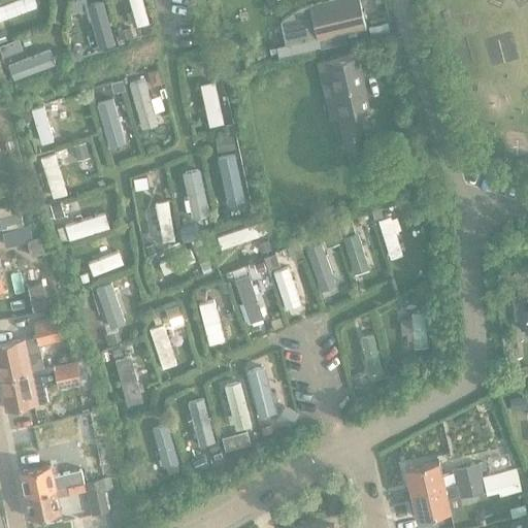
[(0,18),(35,4),(33,0),(7,0),(0,3),(0,18)]
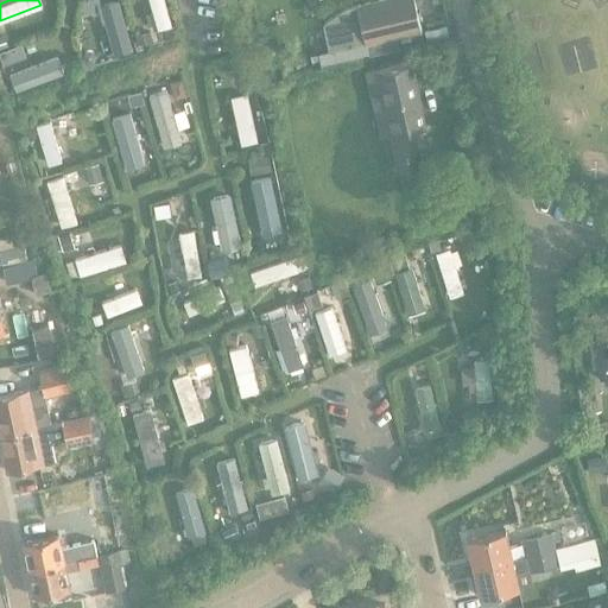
[(90,0),(81,0),(82,13),(92,13),(90,0)]
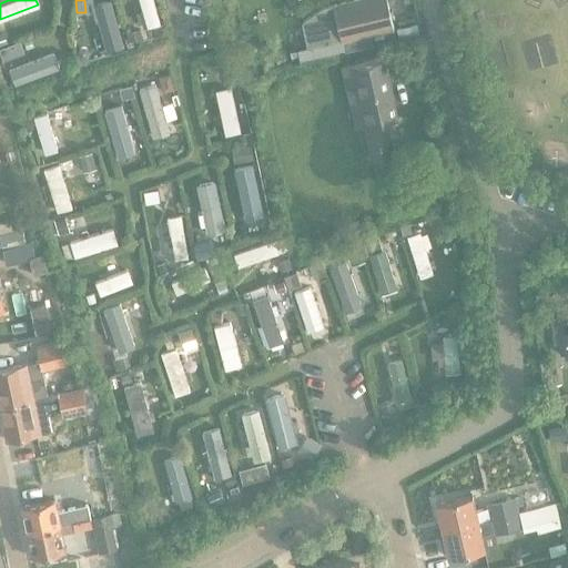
[(110,0),(105,0),(93,3),(107,52),(123,48),(110,0)]
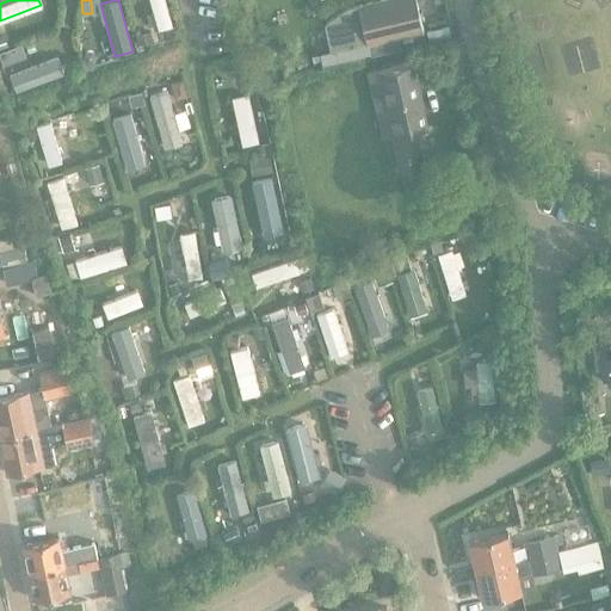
[(164,0),(147,0),(156,30),(172,26),(164,0)]
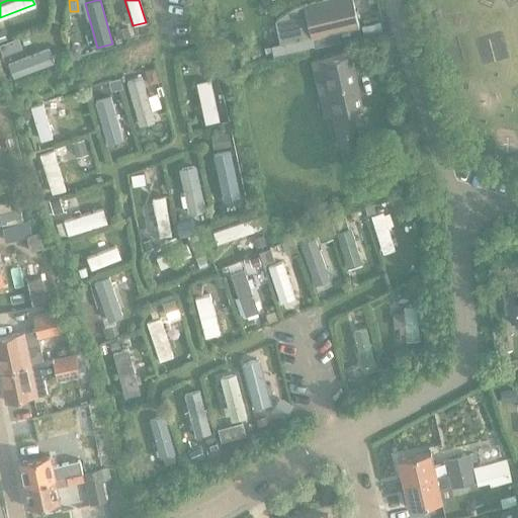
[(279,45),(270,47),(273,56),(313,47),(311,37),(357,26),(350,0),(320,0),(292,6),(274,21),(279,45)]
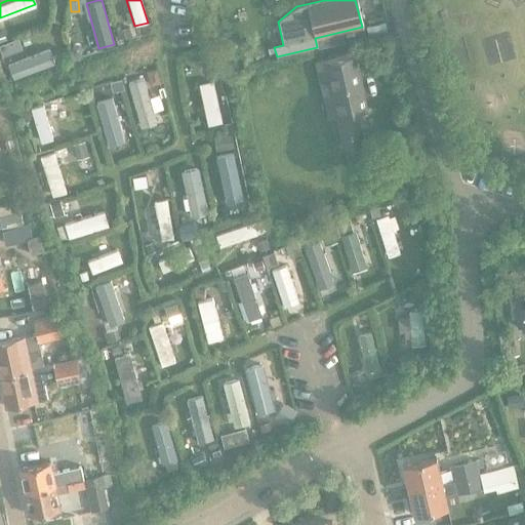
[(127,27),(116,30),(119,39),(130,37),(127,27)]
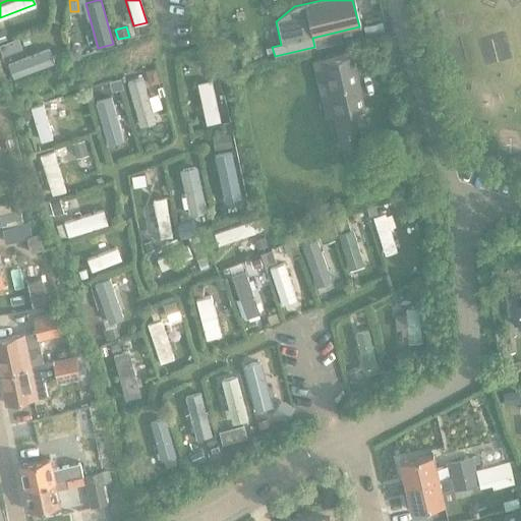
[(71,45),(70,50),(74,55),(80,53),(81,47),(77,43),(71,45)]
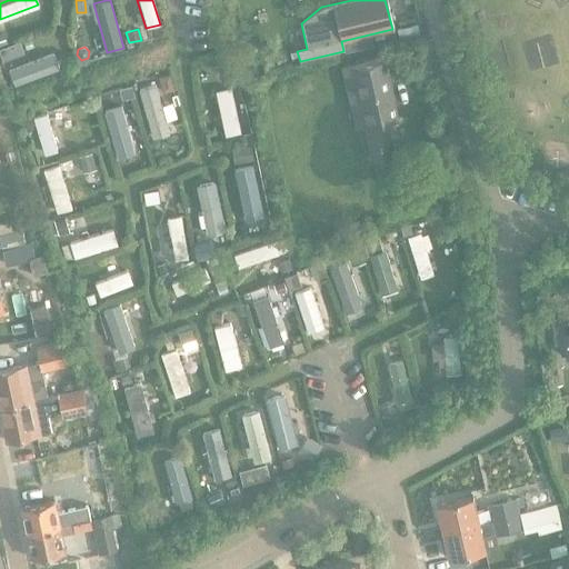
[(219,55),(209,58),(211,66),(221,63),(219,55)]
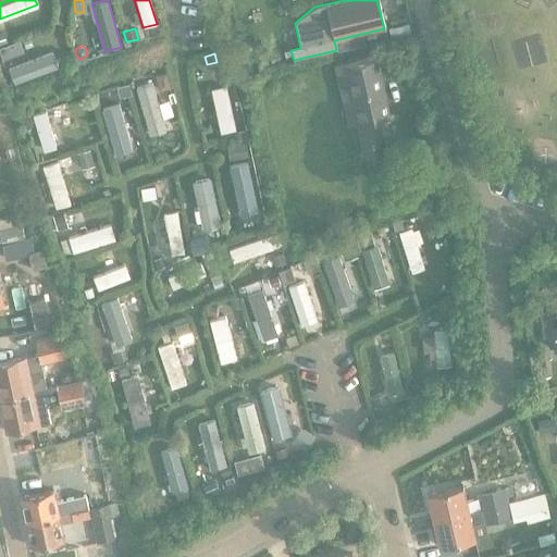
[(53,67),(48,54),(13,69),(19,82),(53,67)]
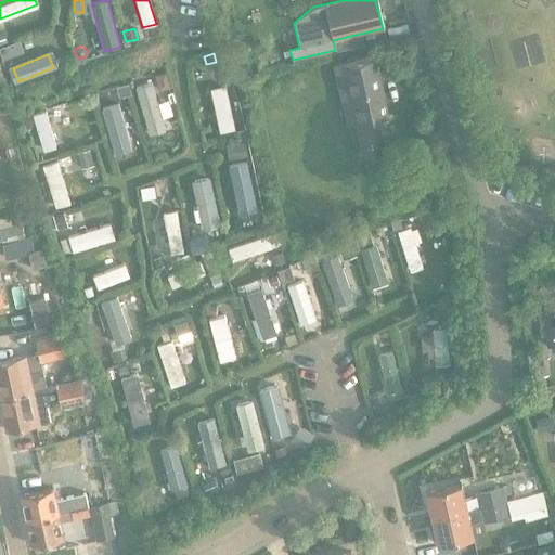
[(387,116),(374,56),(344,64),(357,121),(356,123),(363,156),(384,152),(376,118),(387,116)]
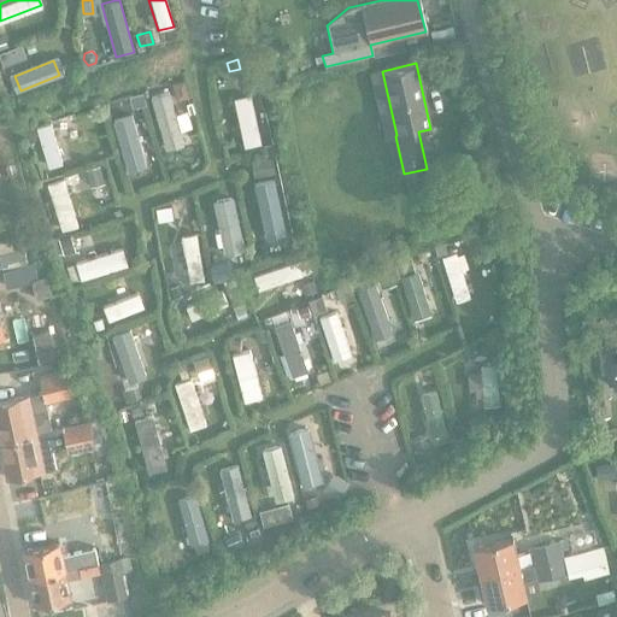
[(142,93),(129,97),(131,107),(146,104),(142,93)]
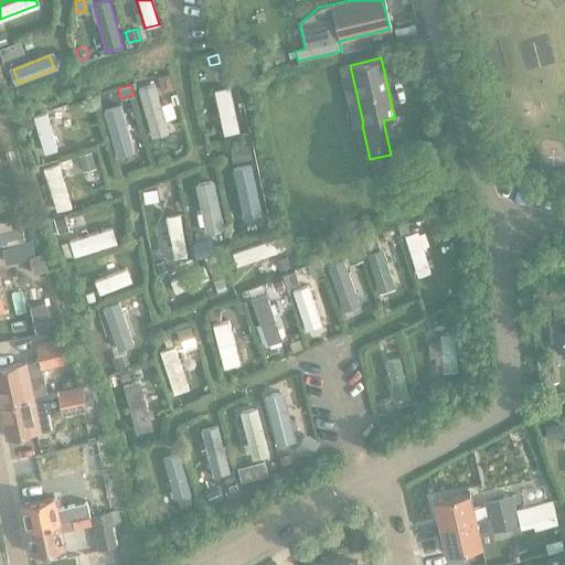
[(151,86),(138,91),(150,129),(163,125),(151,86)]
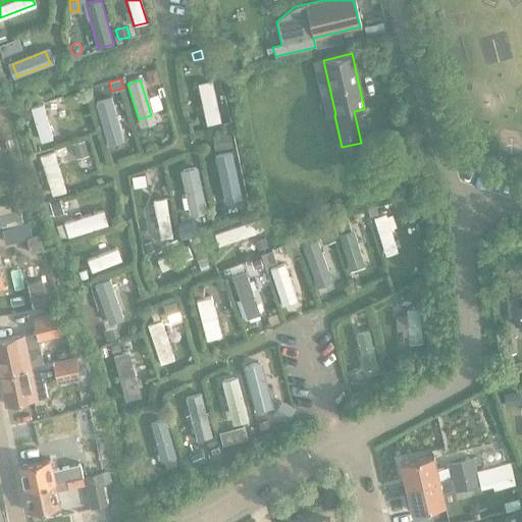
[(211,80),(196,83),(205,123),(219,121),(211,80)]
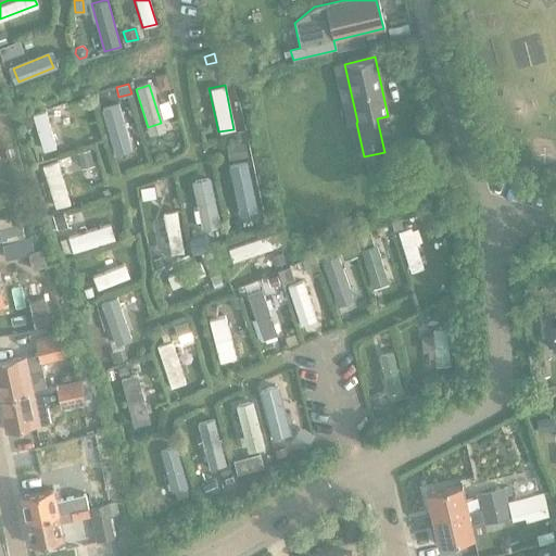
[(114,103),(101,108),(114,154),(127,150),(114,103)]
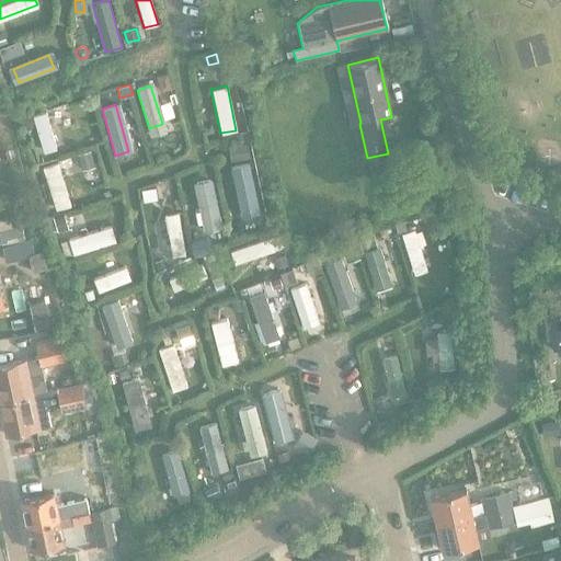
[(45,112),(32,115),(43,151),(56,147),(45,112)]
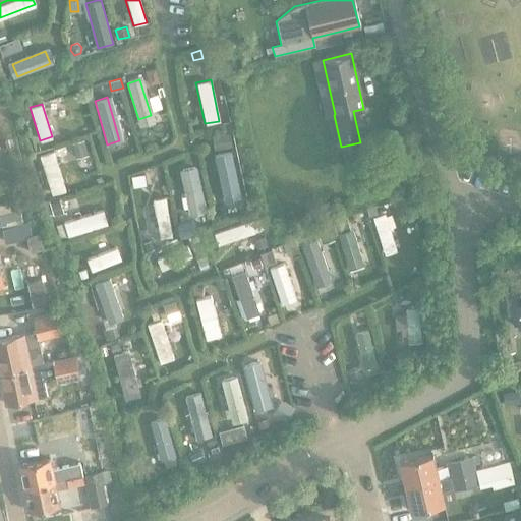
[(27,107),(18,110),(22,122),(27,120),(31,115),(27,107)]
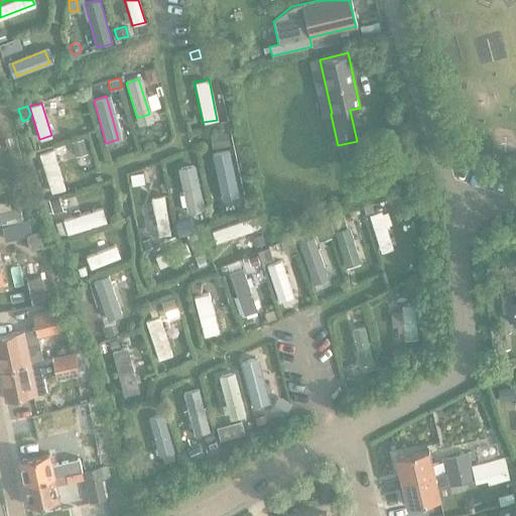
[(221,132),(210,134),(212,146),(222,145),(221,132)]
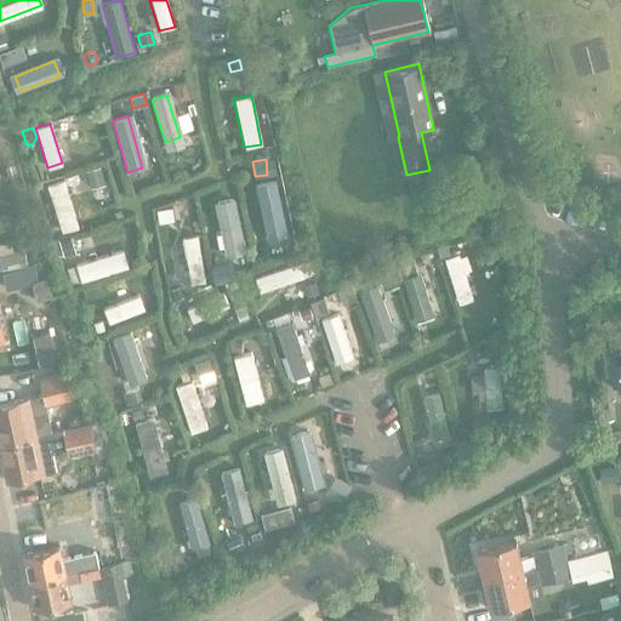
[(98,167),(85,171),(90,186),(103,182),(98,167)]
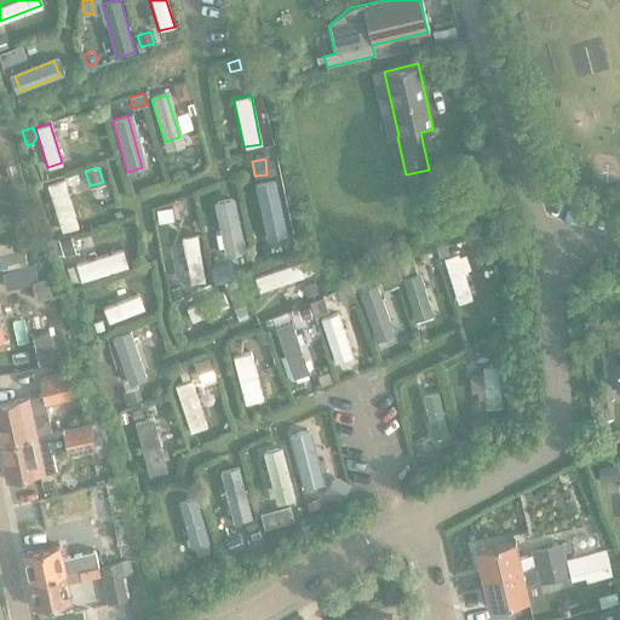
[(62,178),(45,184),(61,231),(78,225),(62,178)]
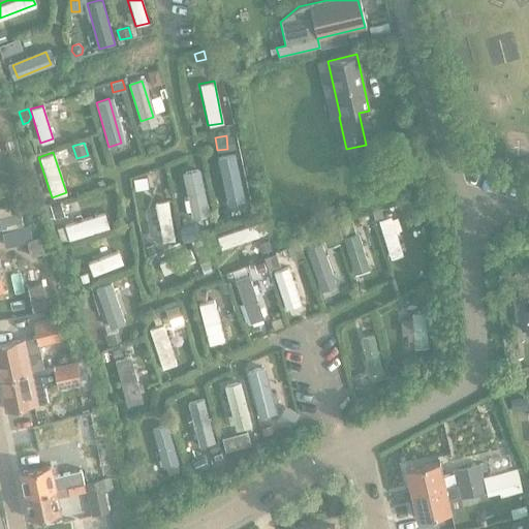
[(231,158),(219,161),(228,205),(241,203),(231,158)]
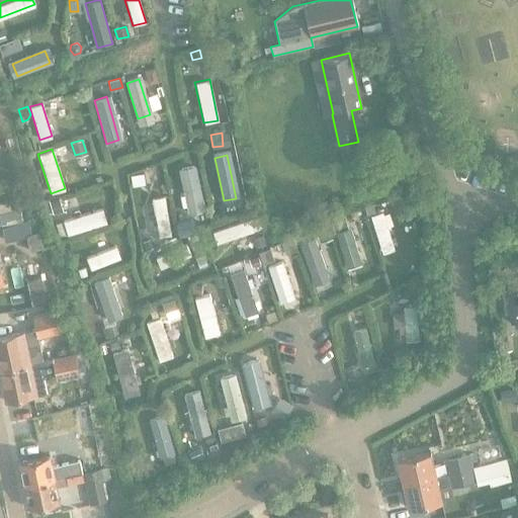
[(194,164),(178,168),(187,212),(204,208),(194,164)]
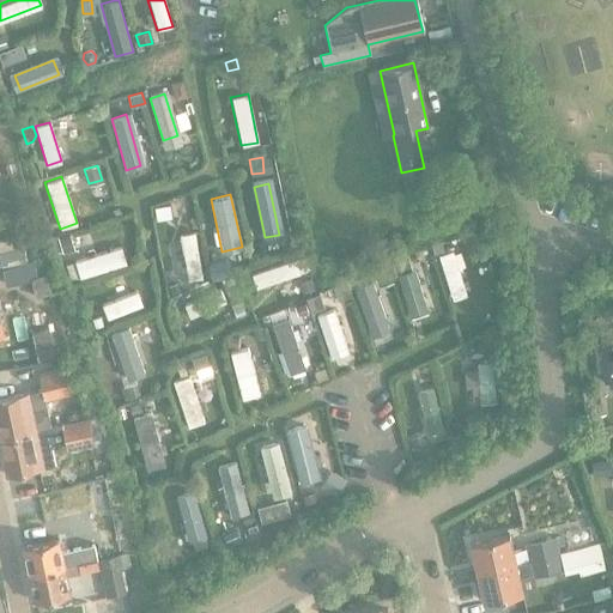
[(169,206),(153,208),(156,220),(170,218),(169,206)]
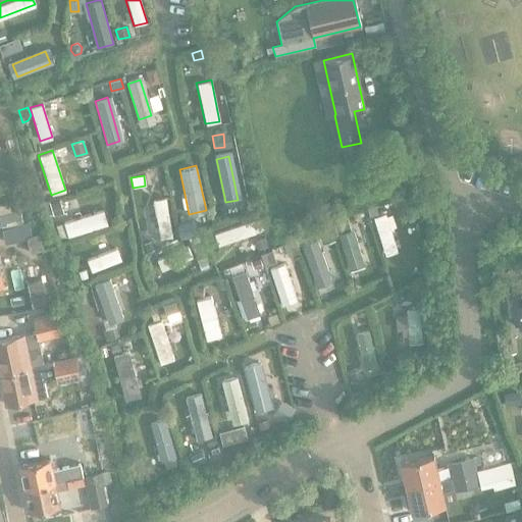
[(404,196),(395,200),(398,208),(407,204),(404,196)]
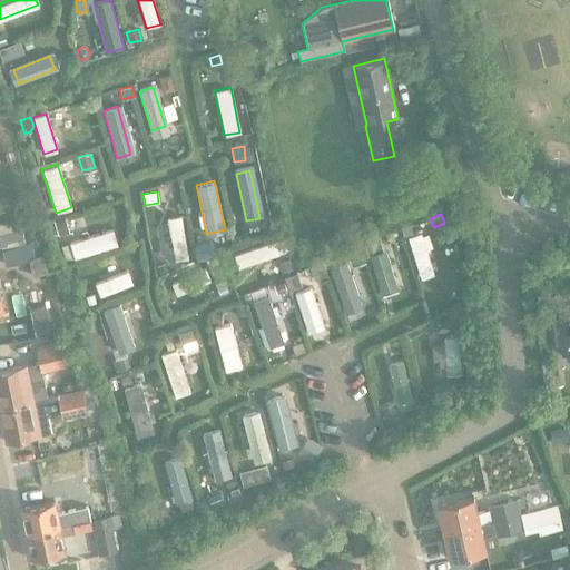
[(180,215),(166,217),(173,259),(187,257),(180,215)]
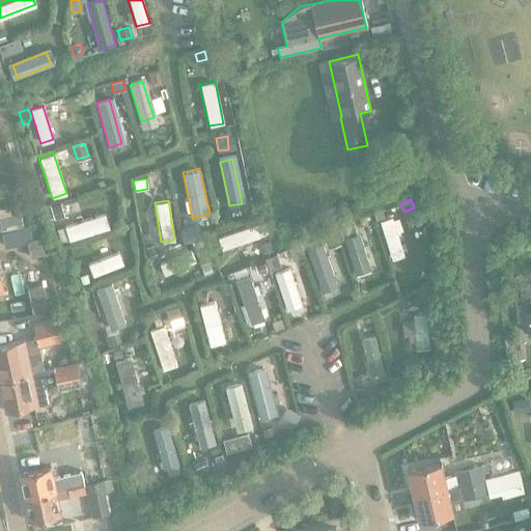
[(60,204),(50,207),(54,220),(64,217),(60,204)]
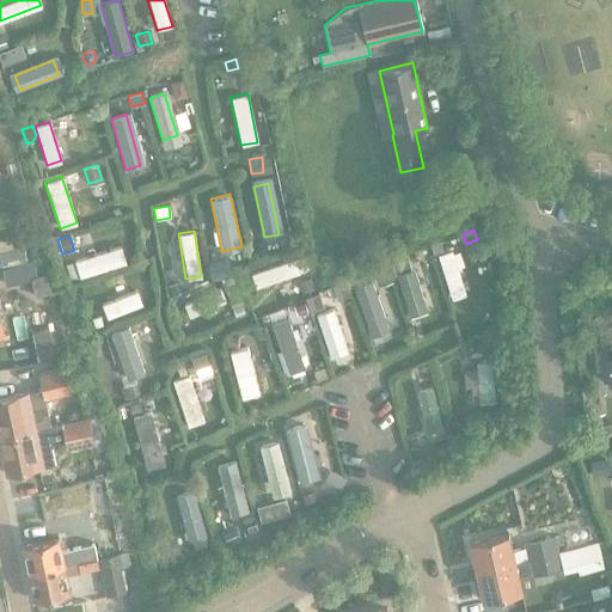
[(440,242),(430,244),(434,254),(442,250),(440,242)]
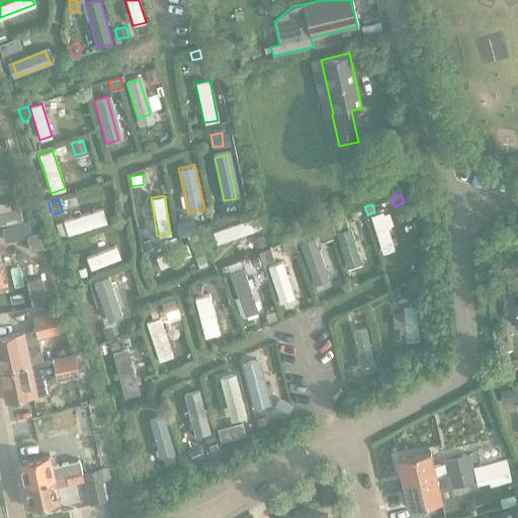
[(106,222),(101,207),(62,220),(67,235),(106,222)]
